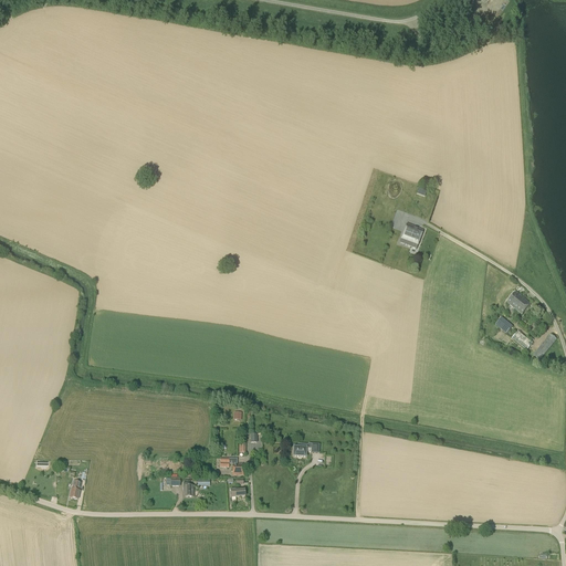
[(417,249),(423,230),(407,224),(390,266),(402,271),(401,273),(409,275),(409,274),(407,273),(409,266),(405,265),(412,248),(417,249)]
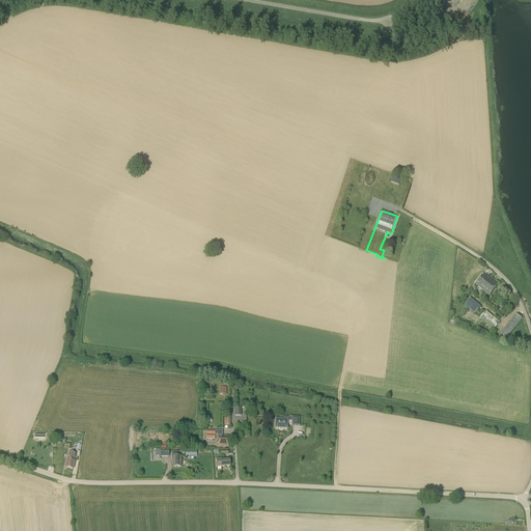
[(490,296),(498,285),(484,275),(476,284),(490,296)]
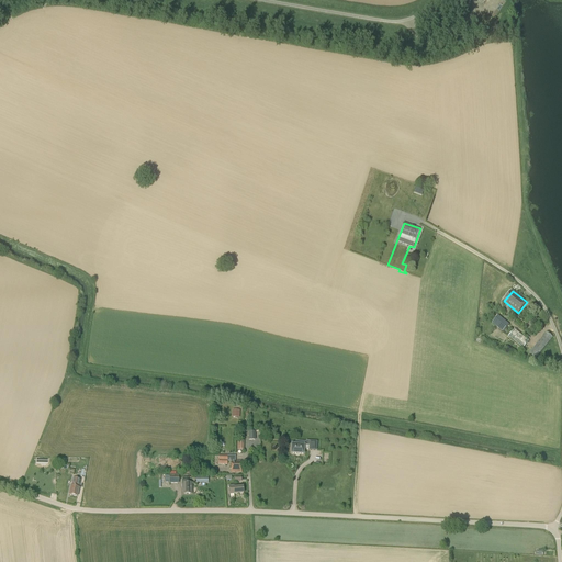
[(509,325),(498,315),(492,323),(503,333),(509,325)]
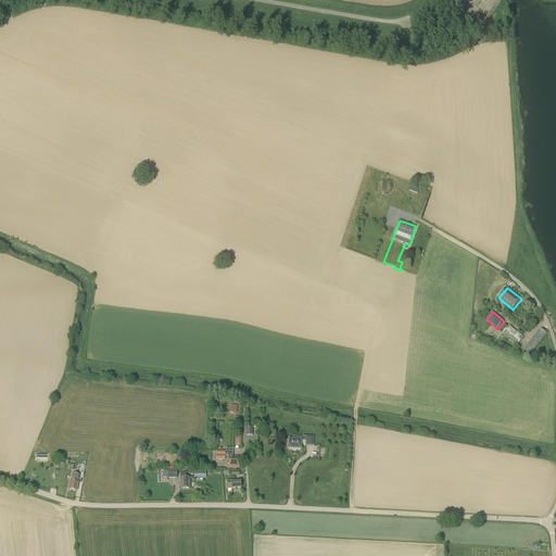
[(503,332),(517,344),(523,337),(509,326),(503,332)]
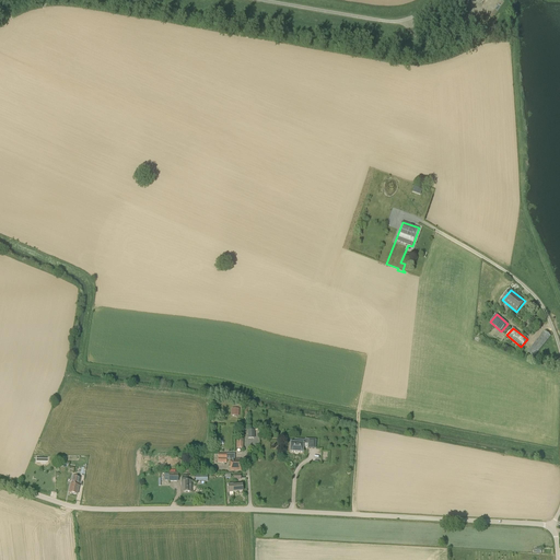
[(534,358),(551,336),(545,331),(527,352),(534,358)]
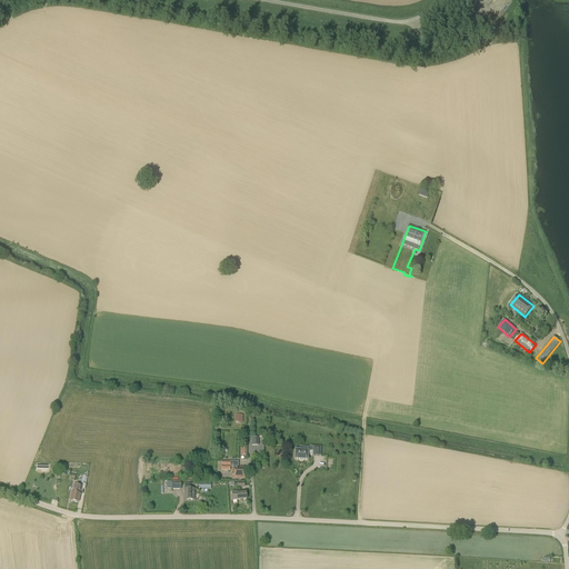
[(307,460),(308,455),(312,455),(320,456),(320,447),(313,447),(312,450),(307,450),(296,450),(296,449),(295,449),(295,458),(295,459),(307,460)]
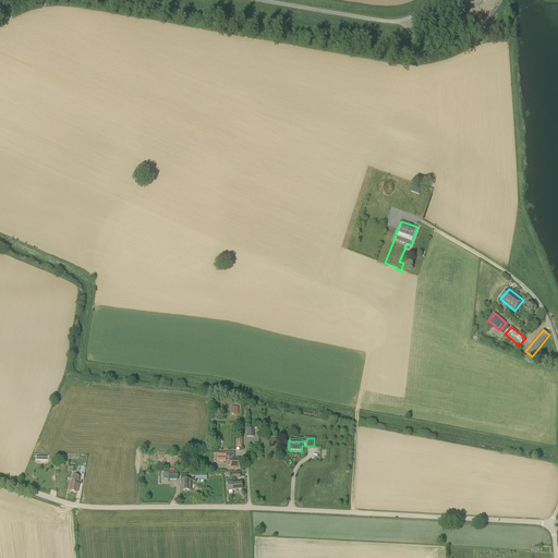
[(240,458),(233,458),(233,453),(217,453),(217,461),(226,461),(226,458),(229,458),(229,469),(240,469),(240,458)]
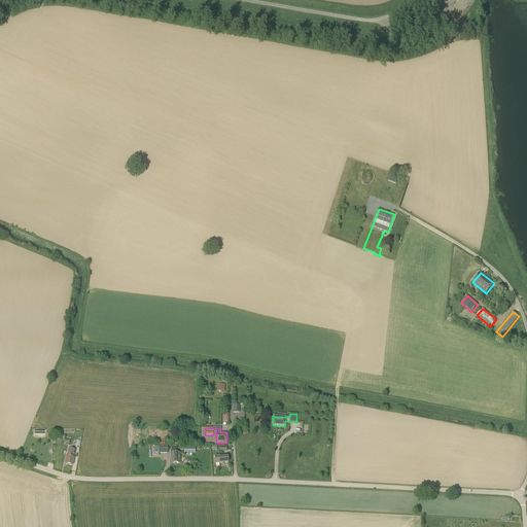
[(74,444),(73,446),(79,448),(81,438),(78,437),(77,441),(76,441),(76,444),(74,444)]
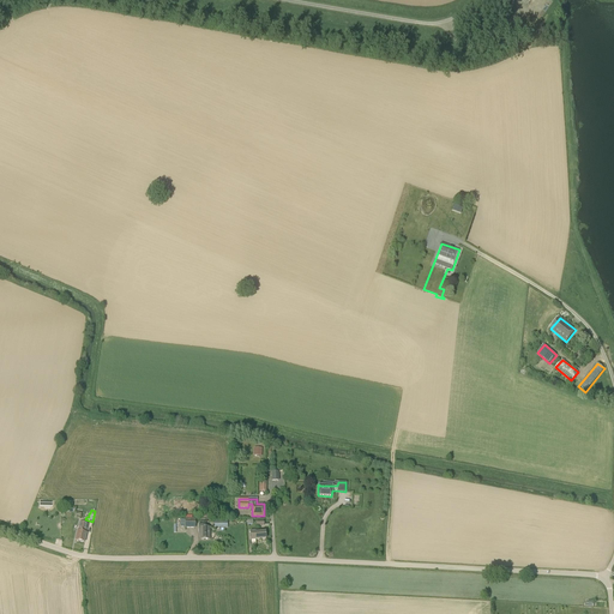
[(85,534),(88,525),(79,523),(78,531),(77,531),(76,541),(79,541),(80,542),(82,543),(83,542),(84,542),(86,534),(85,534)]
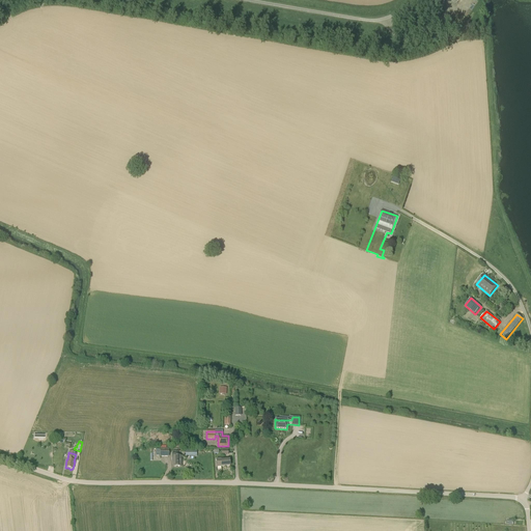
[(173,463),(173,467),(182,467),(182,456),(177,457),(177,453),(172,453),(172,463),(173,463)]
